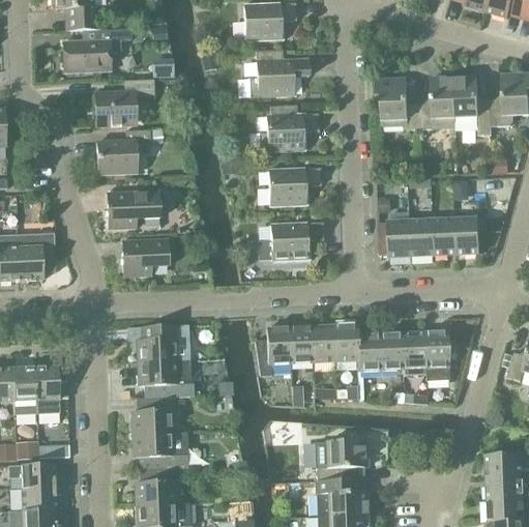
[(53,0),(53,5),(57,5),(57,8),(69,8),(70,31),(89,30),(103,29),(101,17),(95,17),(94,0),(53,0)]
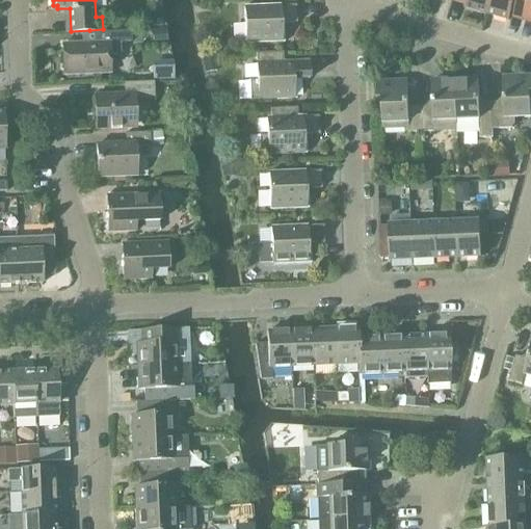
[(488,11),(492,0),(468,0),(467,5),(488,11)]
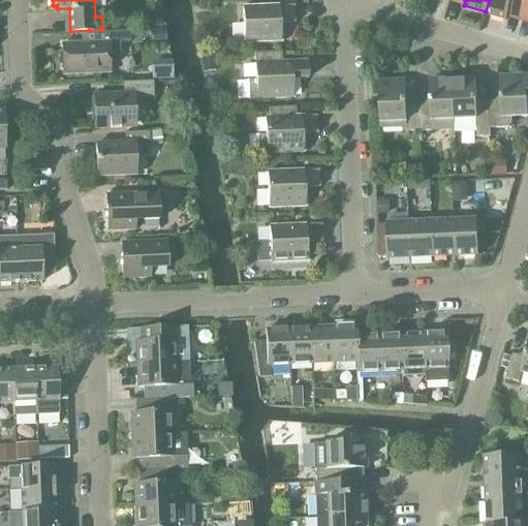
[(489,0),(486,11),(508,18),(513,2),(525,5),(526,0),(489,0)]
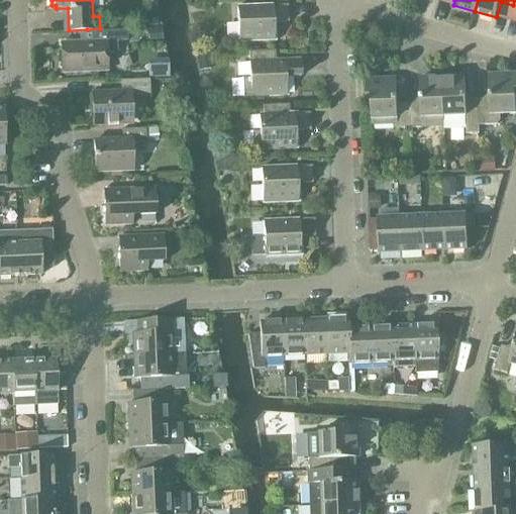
[(158,1),(145,2),(146,24),(159,23),(158,1)]
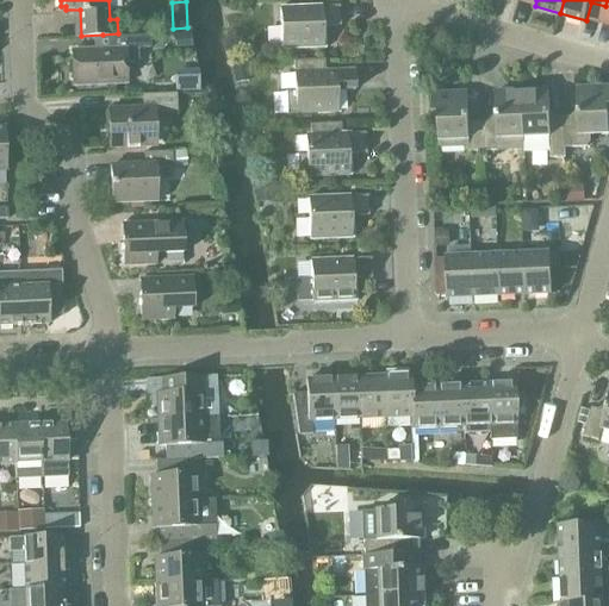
[(284,47),(329,45),(328,24),(342,23),(342,4),(281,6),(284,47)]
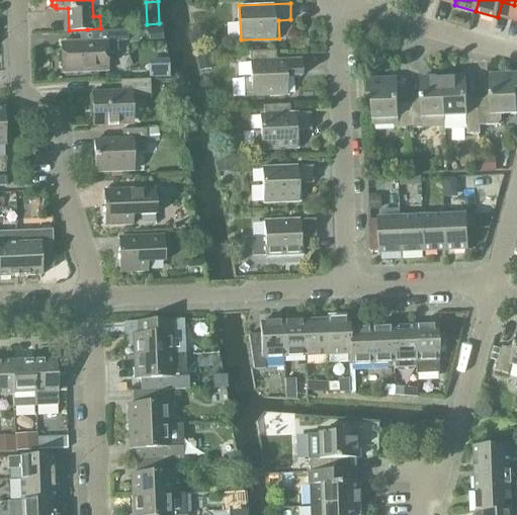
[(100,28),(87,29),(87,39),(64,40),(65,71),(108,69),(107,52),(118,51),(118,38),(130,38),(130,27),(100,28)]
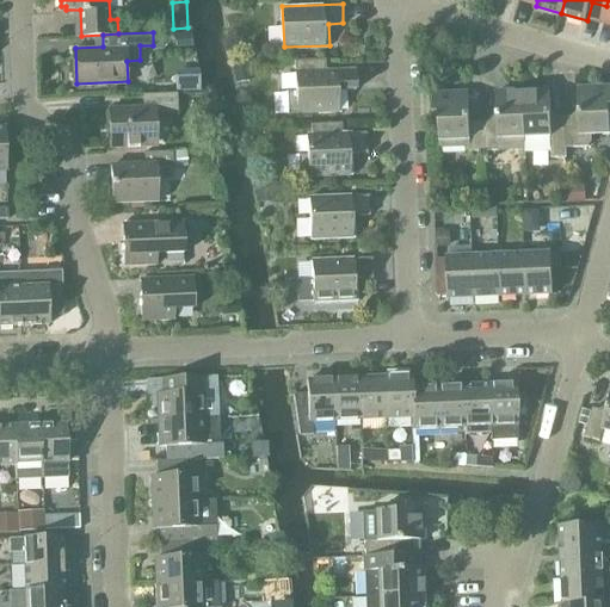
[(192,32),(177,32),(177,44),(193,44),(192,32)]
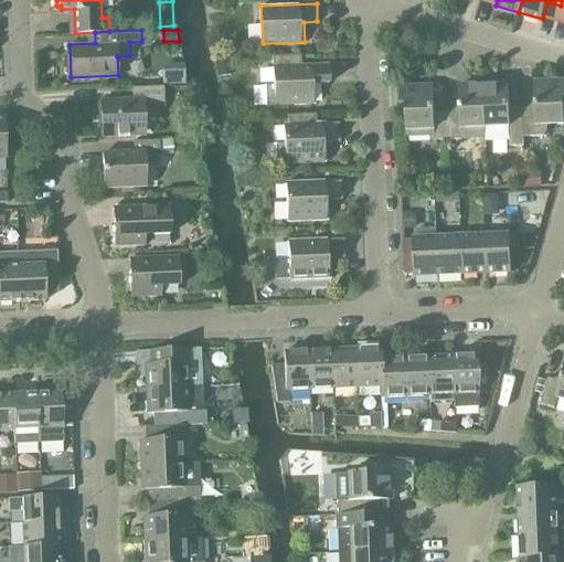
[(302,64),(302,53),(274,54),(275,84),(267,84),(268,104),(317,102),(317,82),(330,81),(330,63),(302,64)]
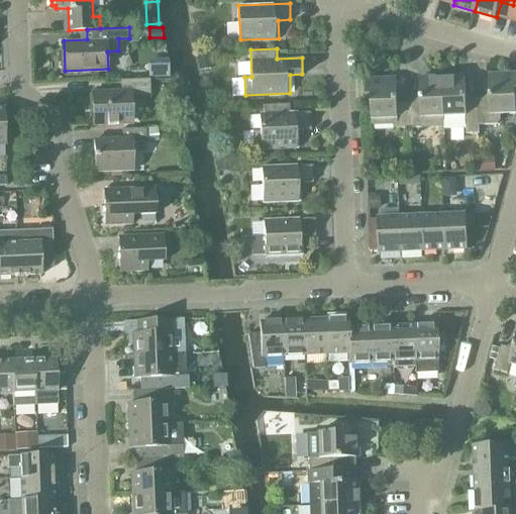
[(480,98),(481,123),(499,123),(502,118),(502,112),(515,111),(515,71),(491,73),(492,97),(480,98)]
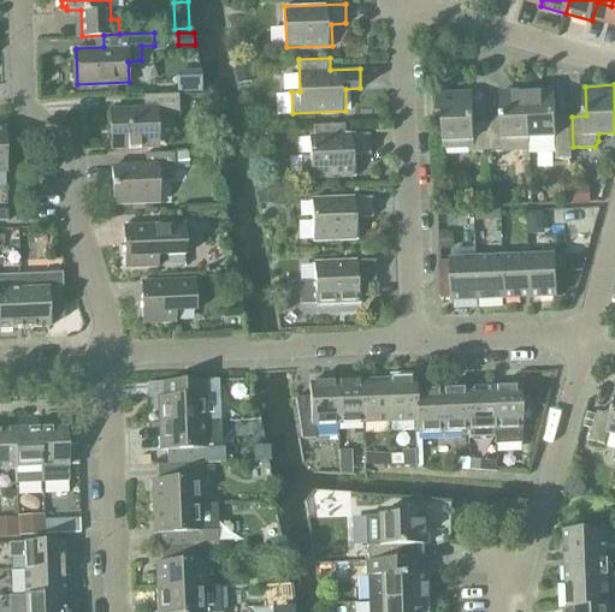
[(556,88),(530,89),(531,137),(557,136),(559,158),(573,156),(573,147),(572,117),(557,117),(556,88)]
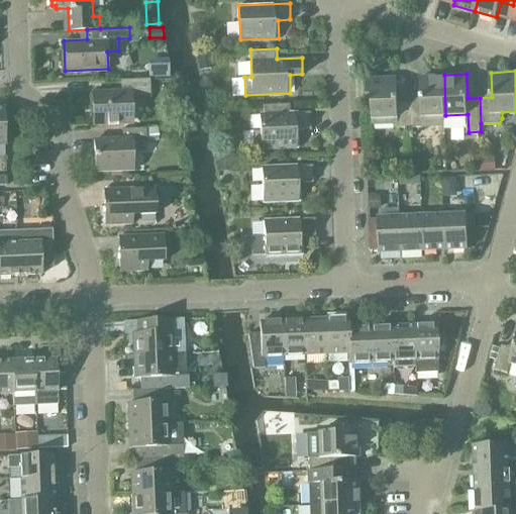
[(446,124),(445,115),(444,75),(421,76),(422,100),(411,101),(412,126),(424,125),(446,124)]
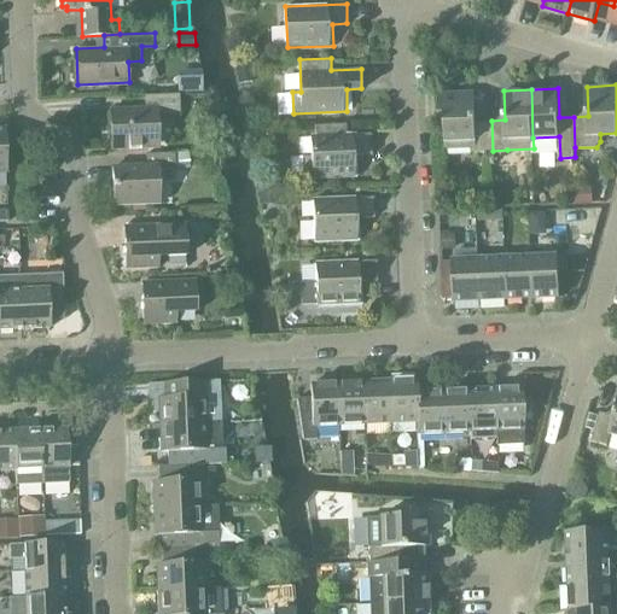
[(143,146),(143,141),(159,140),(158,113),(181,112),(181,92),(146,94),(146,106),(111,107),(114,142),(131,141),(131,147),(143,146)]
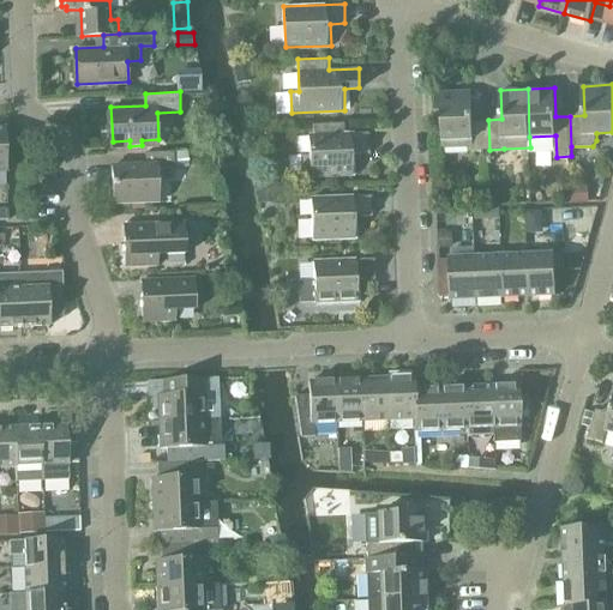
[(490,150),(488,120),(474,120),(473,91),(437,92),(438,120),(443,120),(444,146),(474,145),(474,150),(490,150)]
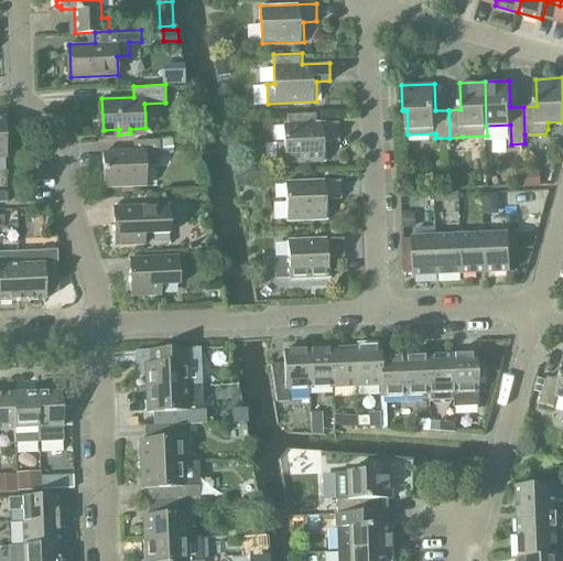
[(317,121),(317,111),(289,112),(289,122),(284,122),(285,141),(277,141),(278,161),(327,160),(326,139),(340,139),(339,120),(317,121)]
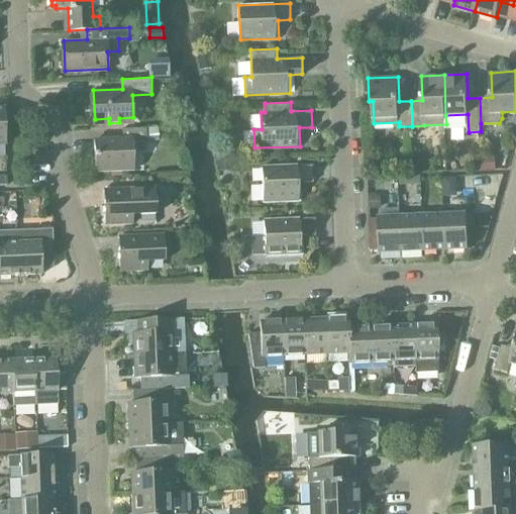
[(96,171),(134,169),(134,140),(148,140),(147,139),(157,139),(157,127),(147,128),(147,126),(123,127),(123,137),(95,138),(96,171)]
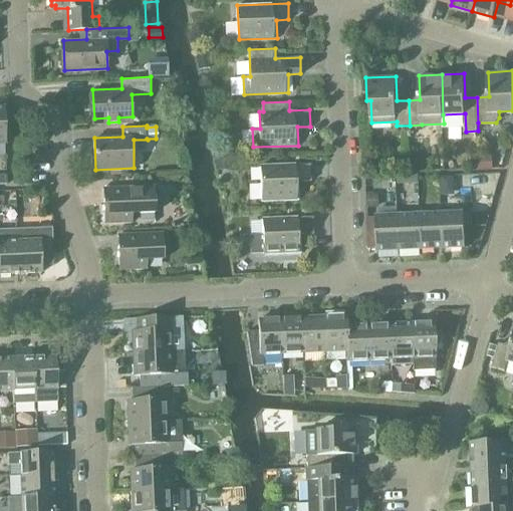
[(492,155),(480,156),(480,169),(492,168),(492,155)]
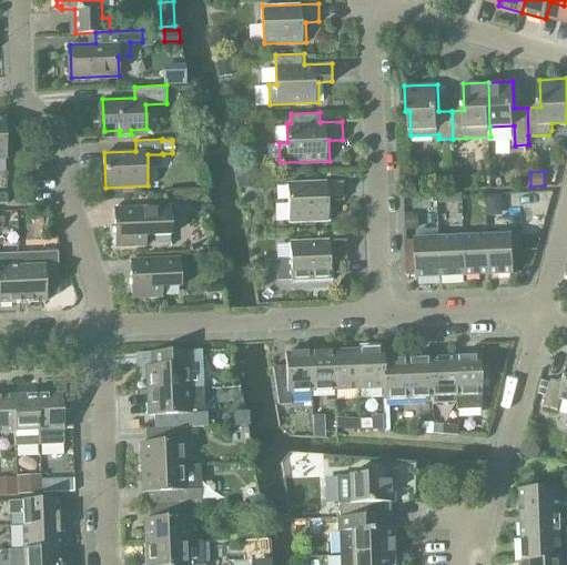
[(290,221),(332,219),(331,199),(345,199),(344,180),(289,182),(290,221)]
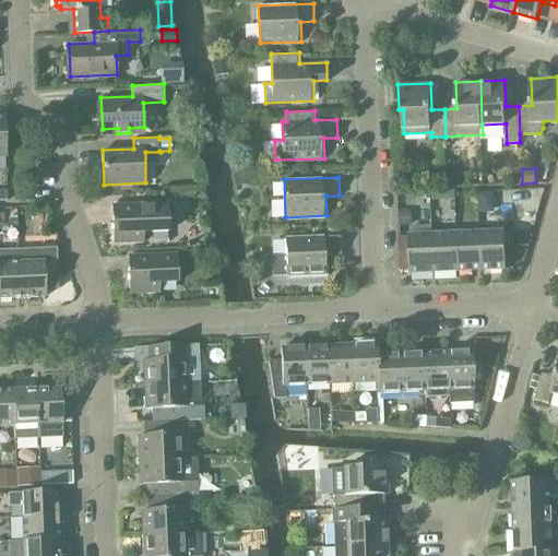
[(10,188),(0,188),(0,199),(10,199),(10,188)]
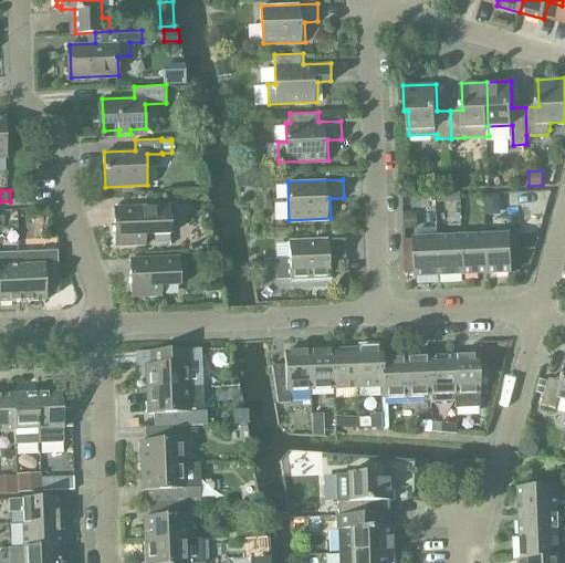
[(116,244),(146,243),(146,233),(171,232),(171,204),(115,206),(116,244)]
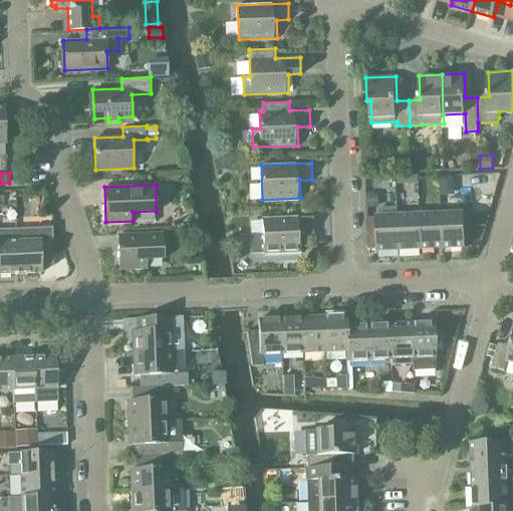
[(443,212),(445,247),(467,246),(465,211),(443,212)]
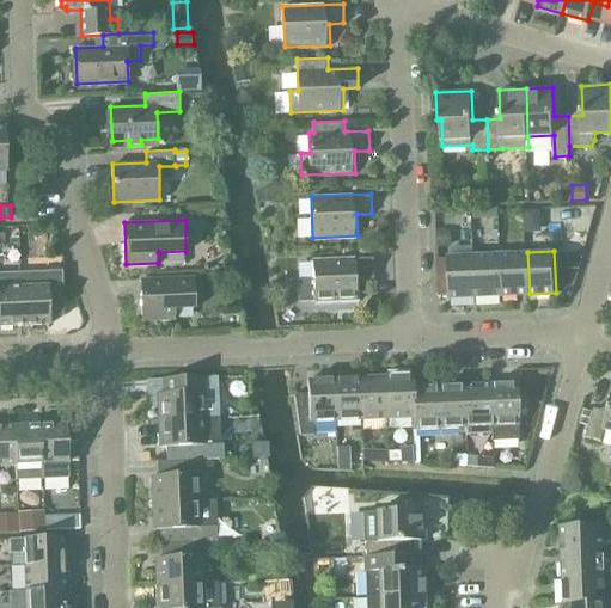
[(503,295),(530,294),(527,252),(501,253),(503,295)]
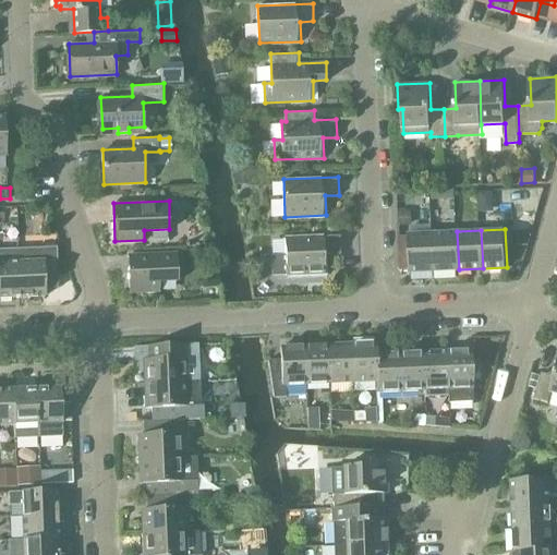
[(435,270),(434,231),(410,232),(411,272),(435,270)]
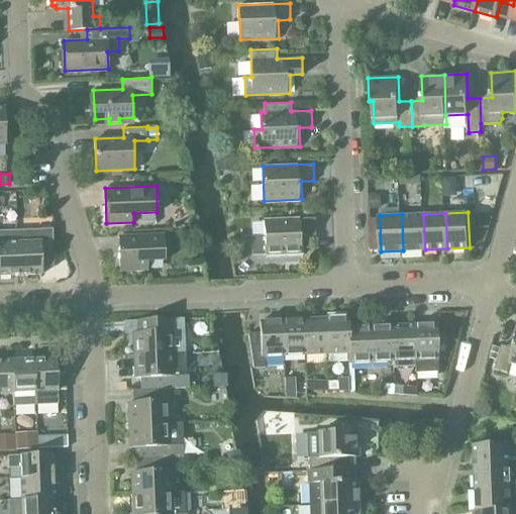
[(425,249),(423,214),(402,214),(403,250),(425,249)]
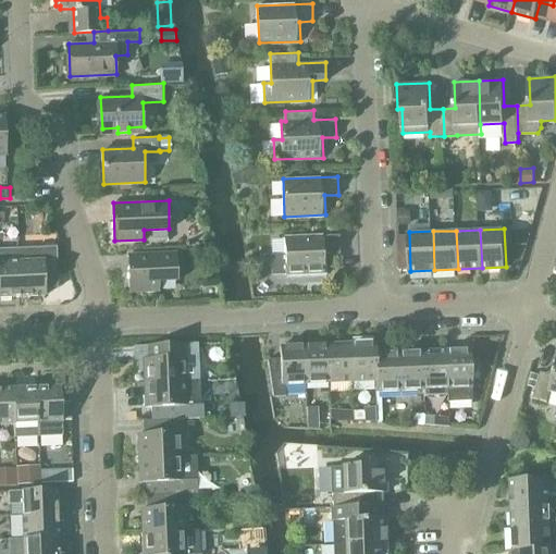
[(286,254),(273,255),(274,273),(287,272),(287,274),(328,272),(326,253),(341,251),(340,234),(285,236),(286,254)]
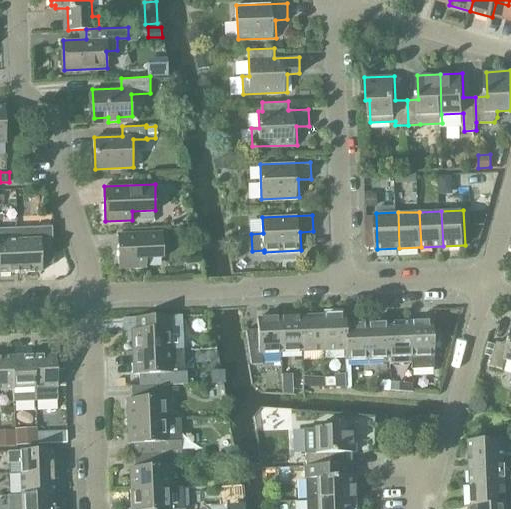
[(19,231),(20,271),(43,270),(42,263),(55,262),(53,229),(19,231)]
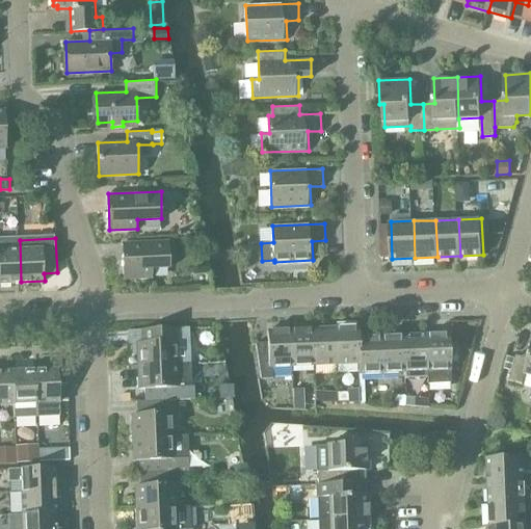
[(125,278),(153,276),(153,267),(170,266),(169,239),(123,241),(125,278)]
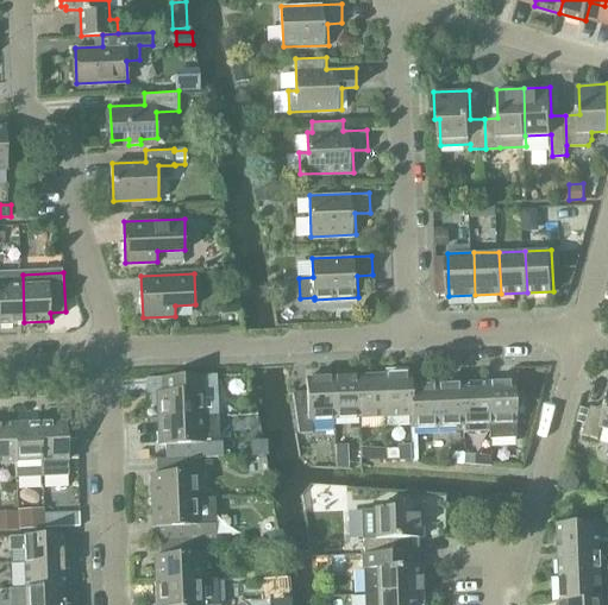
[(0,322),(24,322),(23,275),(0,275),(0,322)]
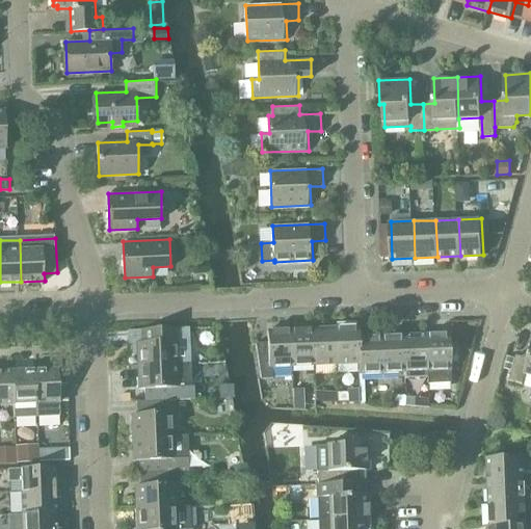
[(338,363),(360,362),(361,362),(360,336),(360,325),(337,326),(338,363)]
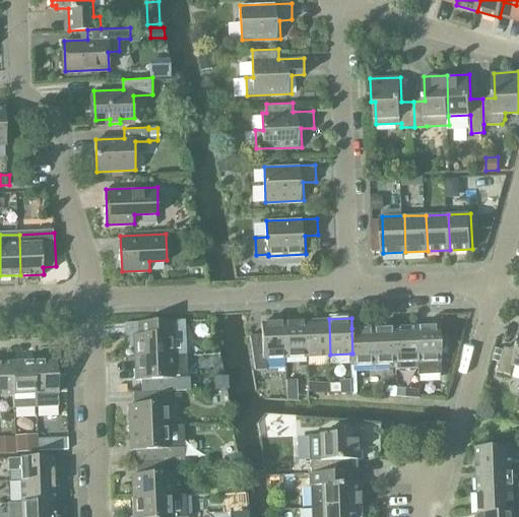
[(136,356),(186,353),(189,353),(187,319),(140,321),(140,333),(135,333),(136,356)]
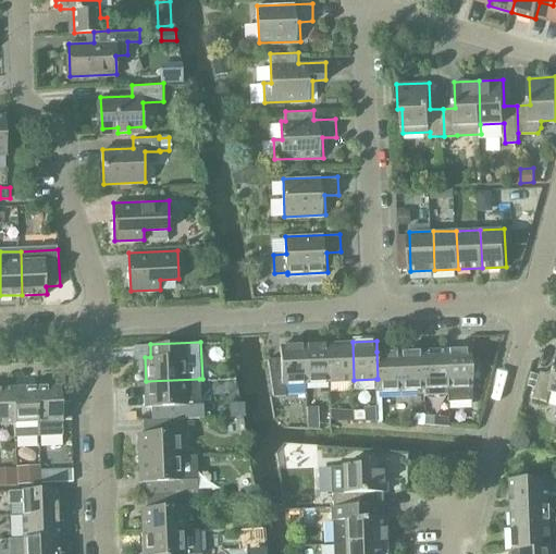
[(329,343),(330,381),(354,380),(353,342),(329,343)]
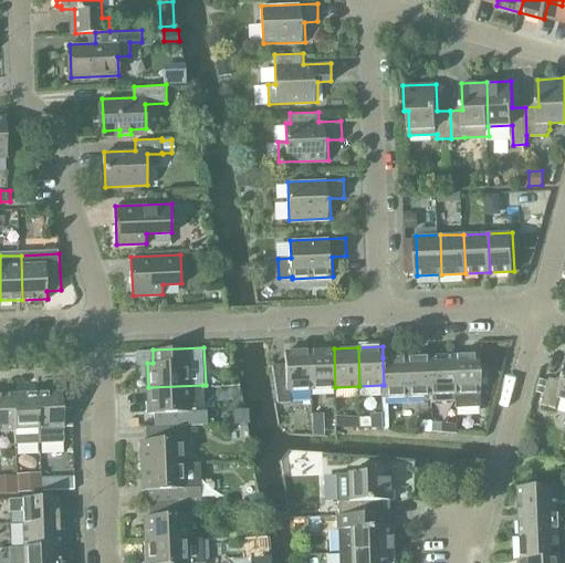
[(312,388),(335,387),(334,348),(311,350),(312,388)]
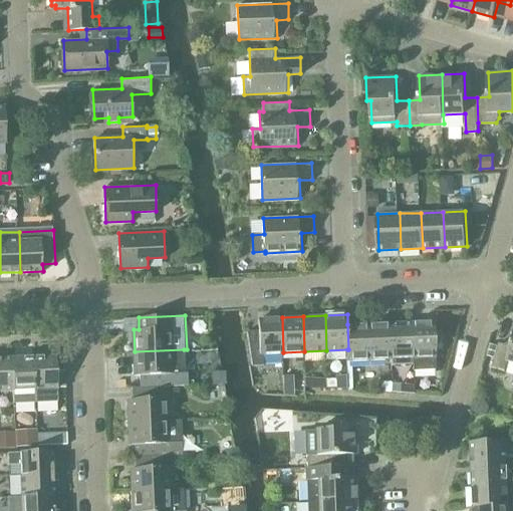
[(283,352),(282,317),(259,318),(260,329),(248,330),(249,365),(261,364),(261,353),(283,352)]
